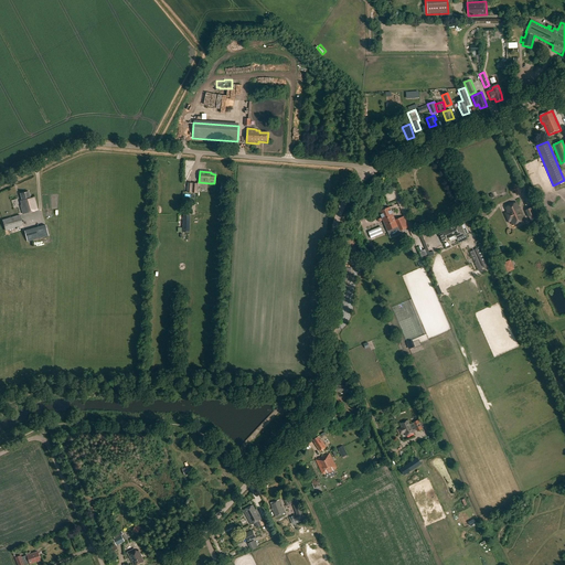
[(187,192),(198,193),(199,183),(188,182),(187,192)]
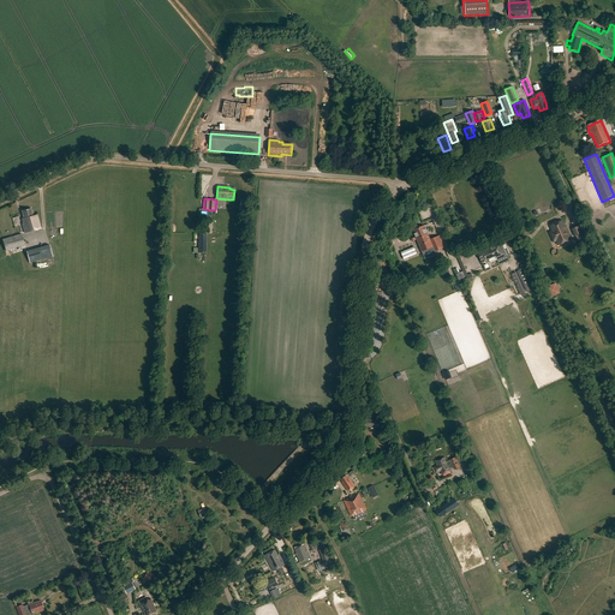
[(41,230),(36,216),(33,216),(30,209),(22,212),(23,219),(22,220),(23,224),(22,225),(25,234),(41,230)]
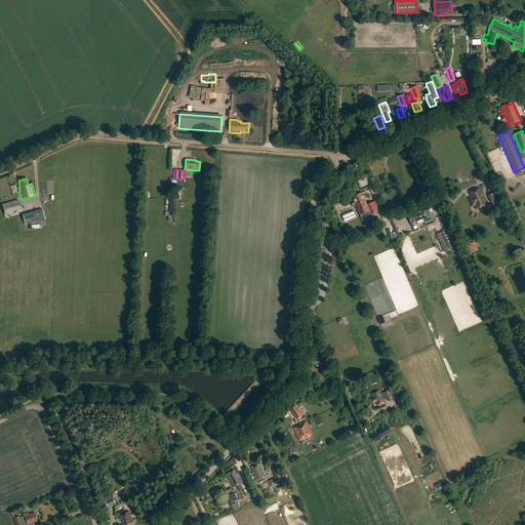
[(472,198),(469,199),(473,207),(475,206),(476,210),(487,205),(483,195),(480,189),(470,194),(472,198)]
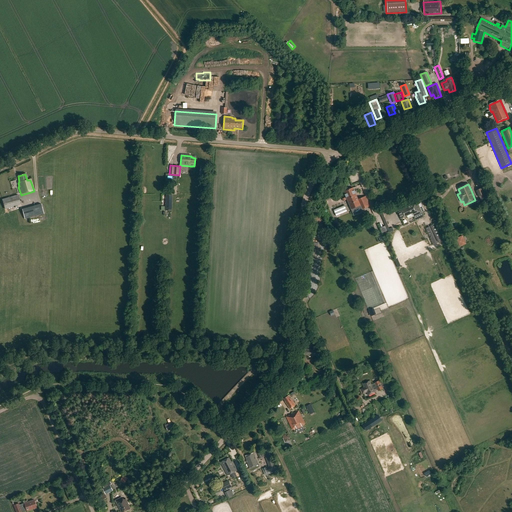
[(476,191),(478,197),(490,192),(488,186),(476,191)]
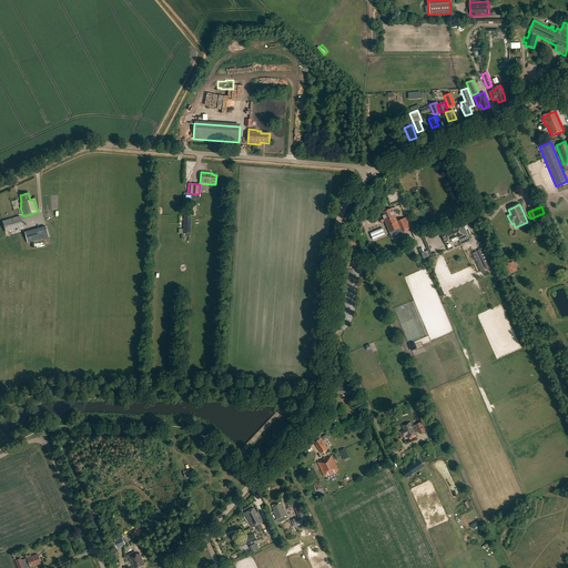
[(399,229),(402,233),(411,229),(406,217),(397,221),(392,209),(382,213),(384,220),(383,220),(379,221),(381,223),(384,222),(385,221),(389,233),(399,229)]
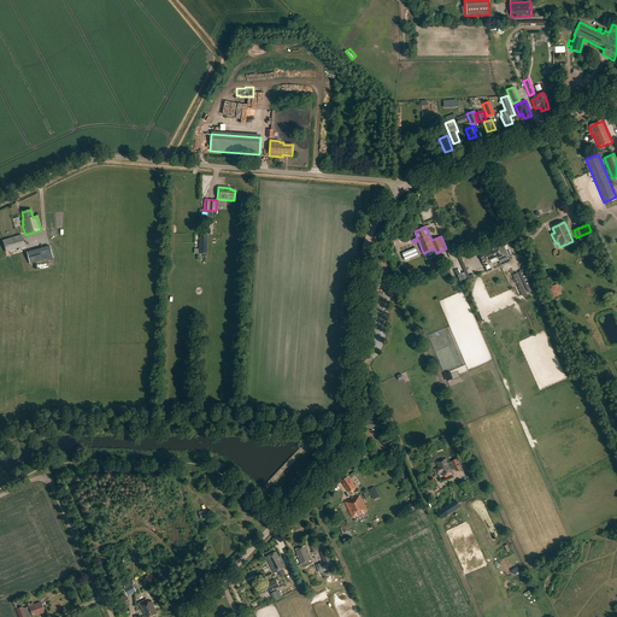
[(1,240),(5,252),(25,246),(22,234),(1,240)]
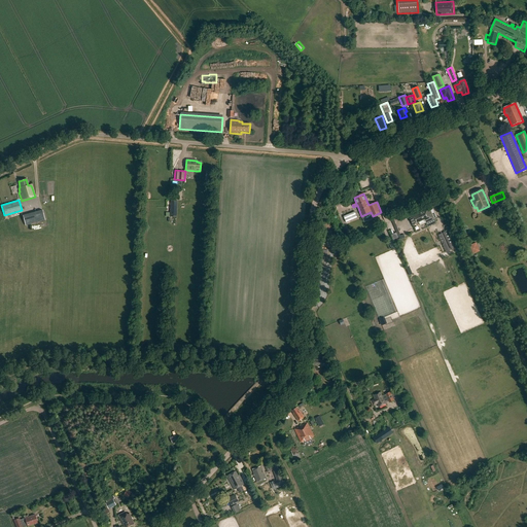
[(178,201),(170,201),(169,216),(177,217),(178,201)]
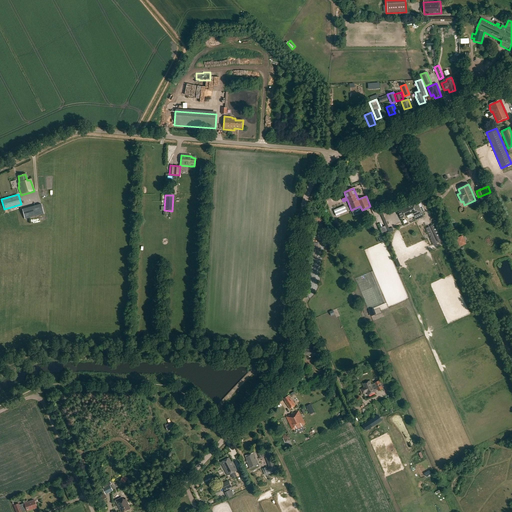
[(412,202),(395,210),(400,219),(411,214),(413,217),(421,213),(417,204),(414,206),(412,202)]
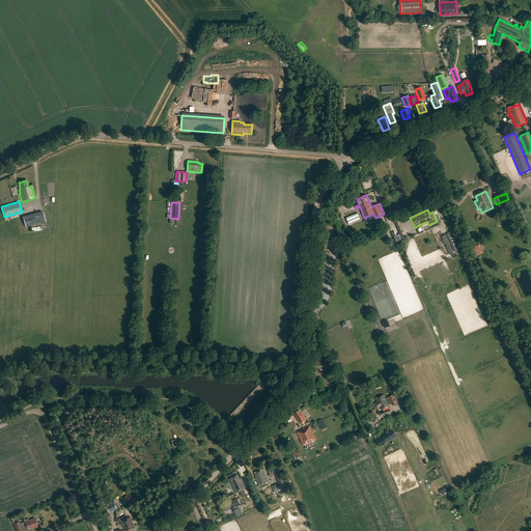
[(481,243),(473,247),(476,255),(485,252),(481,243)]
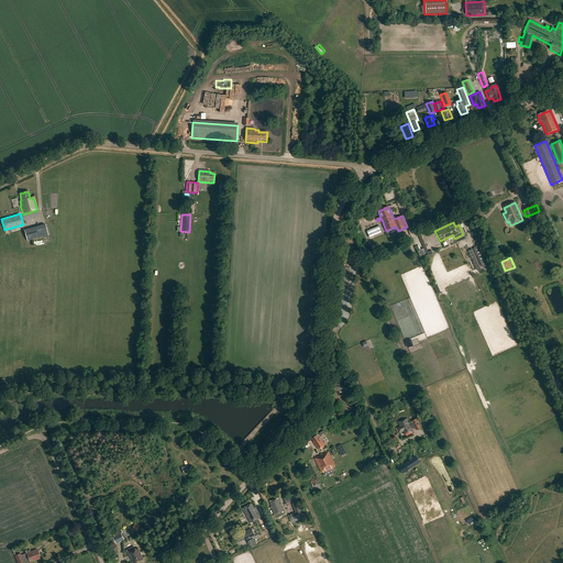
[(550,301),(554,313),(562,309),(562,297),(555,299),(550,301)]
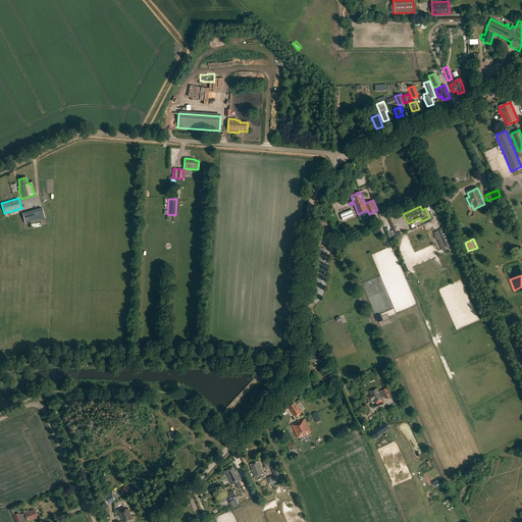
[(369,402),(370,401),(374,400),(375,403),(383,400),(382,400),(382,398),(382,397),(384,396),(385,399),(390,397),(389,396),(393,395),(396,402),(403,399),(401,396),(401,397),(397,389),(392,392),(390,389),(387,392),(386,388),(382,390),(379,393),(377,388),(369,392),(371,396),(368,397),(367,398),(369,402)]
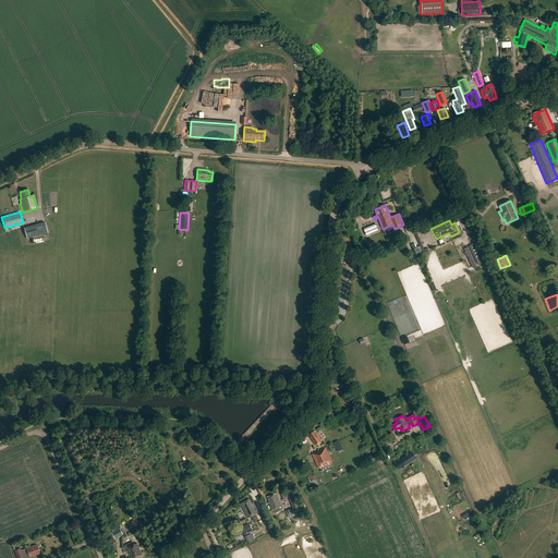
[(310,435),(312,438),(311,438),(316,447),(323,443),(317,435),(316,436),(314,433),(310,435)]
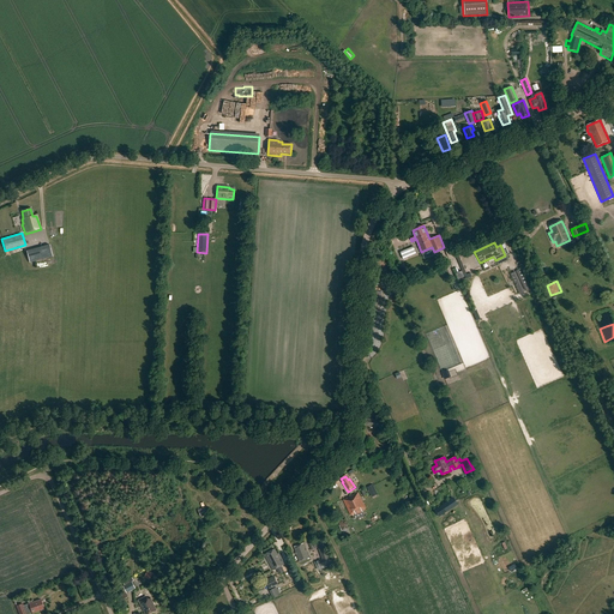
[(349,498),(343,500),(350,515),(355,512),(355,513),(365,509),(362,501),(365,500),(361,491),(348,497),(349,498)]
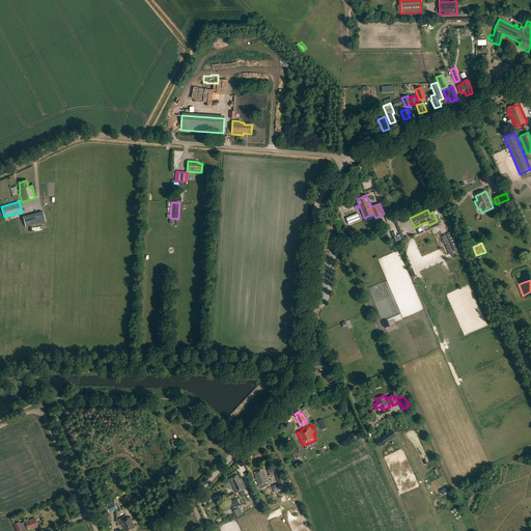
[(375,437),(379,442),(391,434),(388,429),(375,437)]
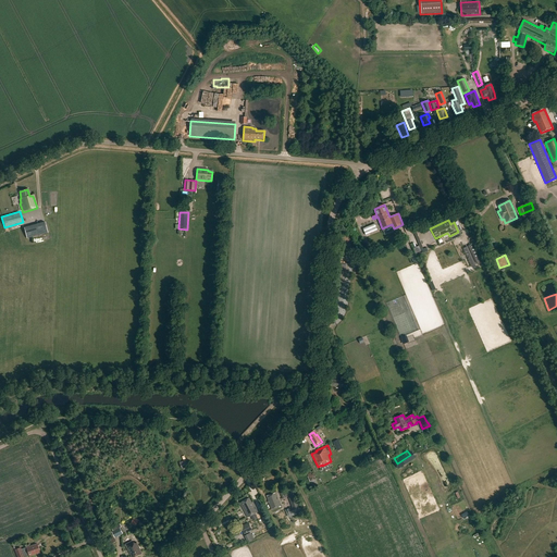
[(292,508),(286,510),(288,516),(299,512),(291,490),(280,493),(282,498),(287,496),(292,508)]
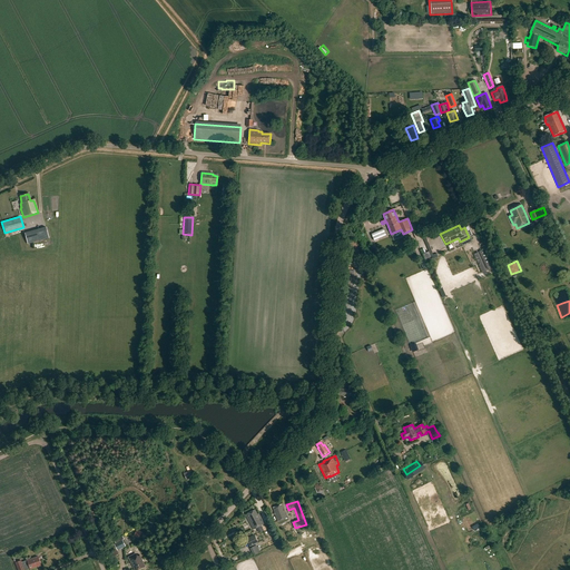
[(273,508),(277,521),(286,519),(284,511),(283,511),(283,510),(282,504),(273,508)]
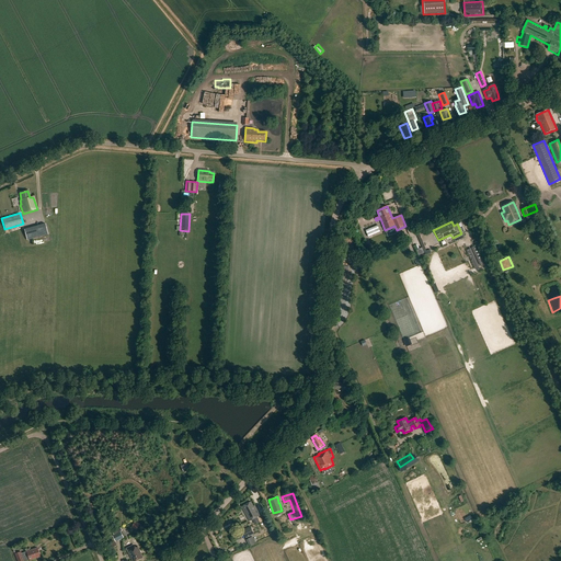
[(442,505),(446,517),(448,515),(447,512),(450,511),(451,514),(455,513),(451,506),(455,505),(453,501),(442,505)]
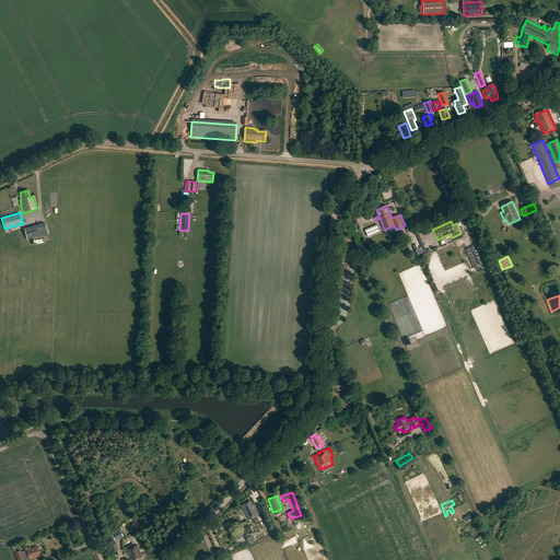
[(253,505),(249,501),(241,506),(248,521),(259,515),(254,505),(253,505)]
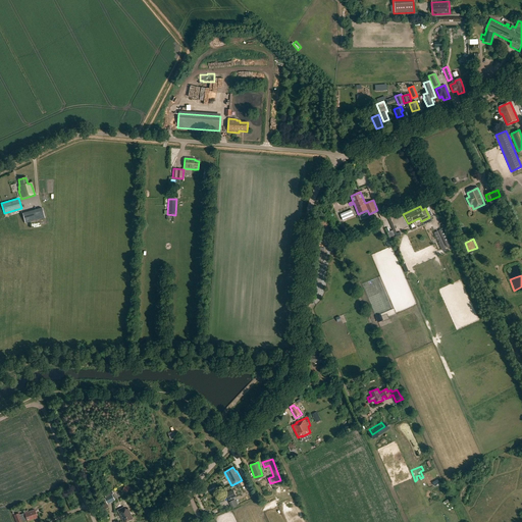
[(225,493),(228,501),(236,497),(232,489),(225,493)]
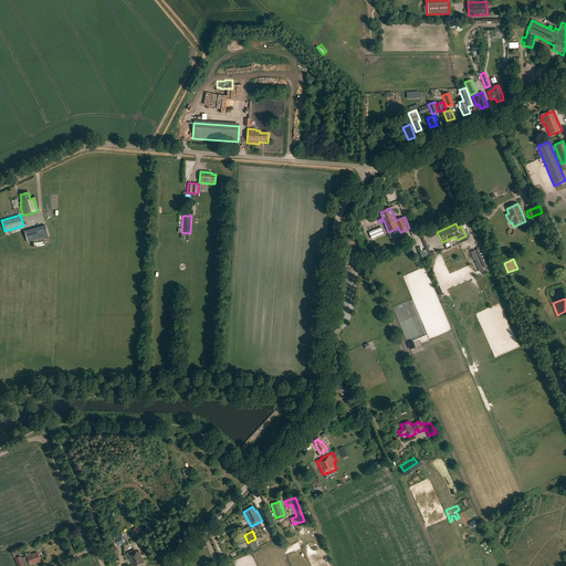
[(122,537),(113,542),(116,547),(125,543),(122,537)]
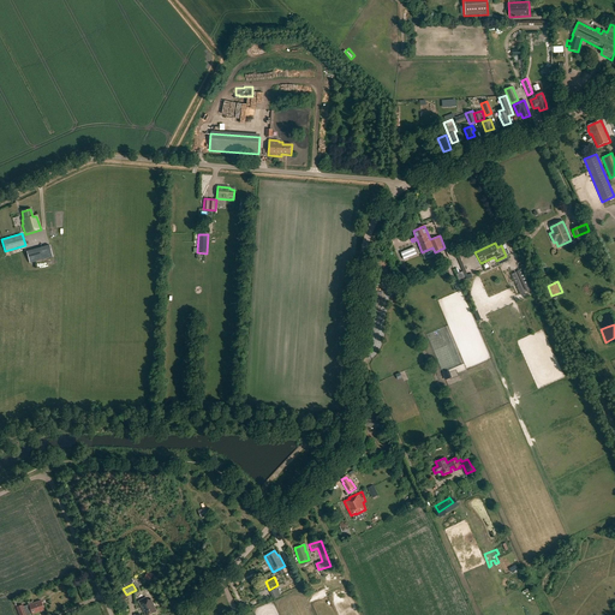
[(276,587),(269,591),(273,598),(280,595),(276,587)]
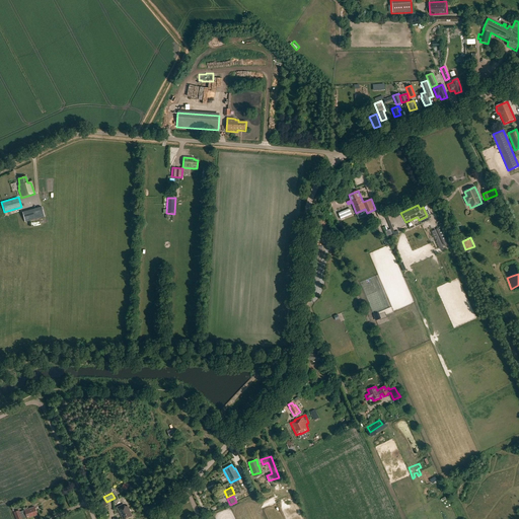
[(128,506),(124,508),(123,505),(117,508),(122,517),(122,516),(123,518),(126,518),(132,517),(129,511),(130,510),(128,506)]
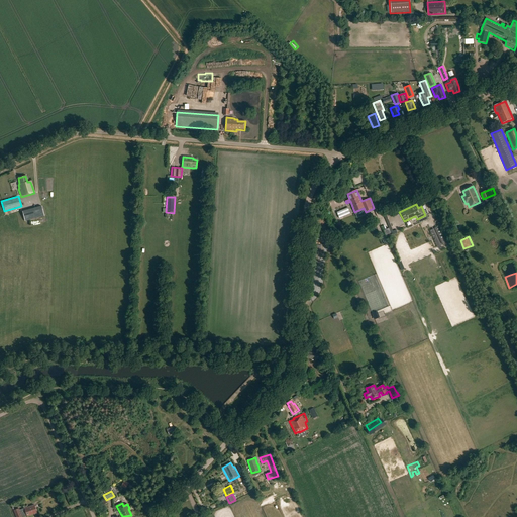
[(26,516),(36,513),(33,505),(19,510),(18,508),(13,510),(15,516),(21,516),(26,515),(26,516)]
